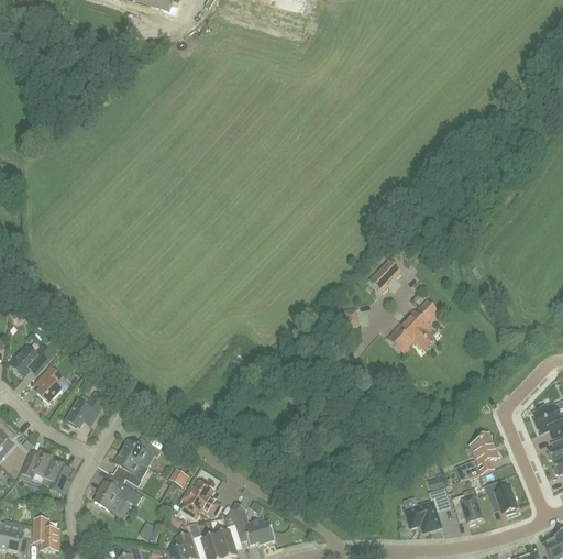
[(371,278),(382,289),(387,284),(385,282),(394,273),(395,275),(400,270),(389,259),(371,278)]
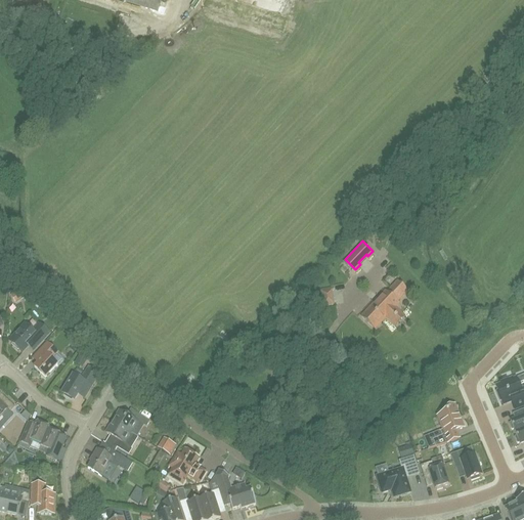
[(386,288),(379,295),(374,301),(386,313),(392,318),(395,315),(396,315),(397,313),(400,310),(394,304),(398,300),(397,299),(407,288),(397,278),(387,290),(386,288)]
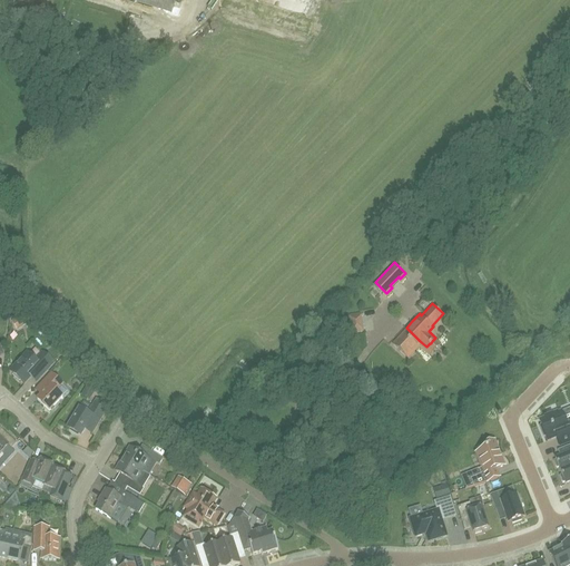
[(13,318),(19,327),(31,318),(26,309),(13,318)]
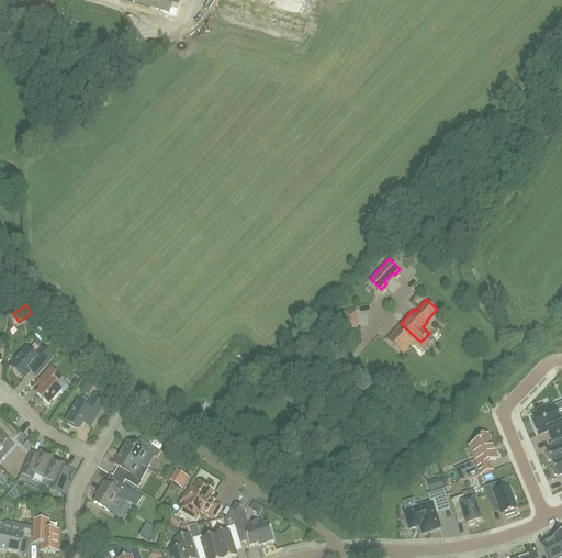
[(360,307),(344,308),(346,325),(361,324),(360,307)]
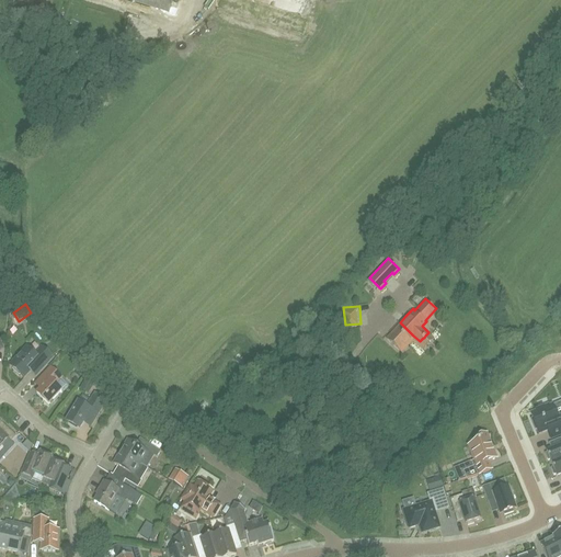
[(413,336),(400,322),(387,336),(401,349),(413,336)]
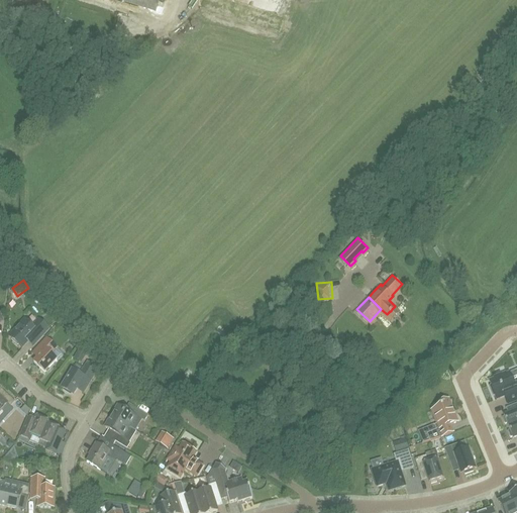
[(33,343),(49,326),(38,316),(32,323),(25,316),(9,333),(21,344),(27,338),(33,343)]
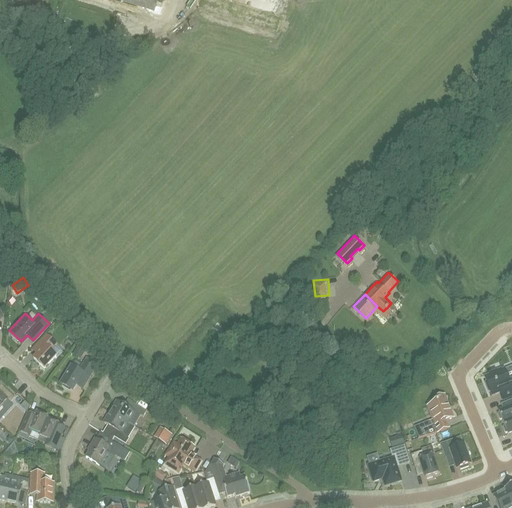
[(44,366),(57,352),(51,347),(56,341),(46,331),(36,342),(41,347),(33,355),(44,366)]
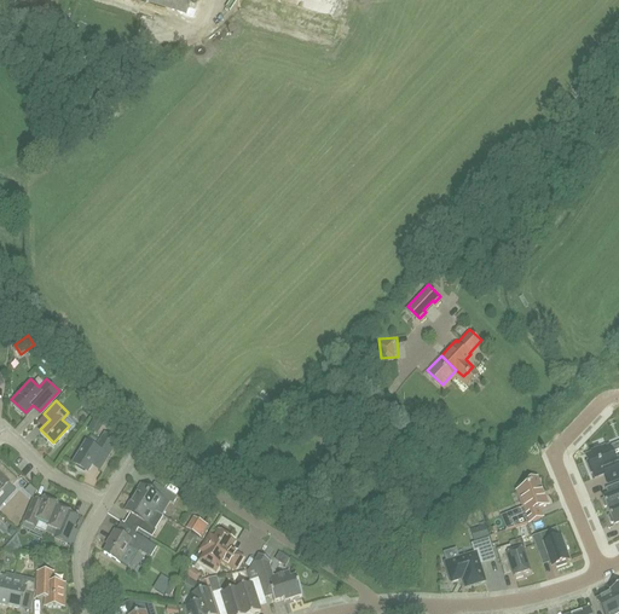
[(108,455),(113,445),(117,438),(105,430),(96,445),(86,439),(73,461),(88,470),(97,455),(104,459),(108,455)]
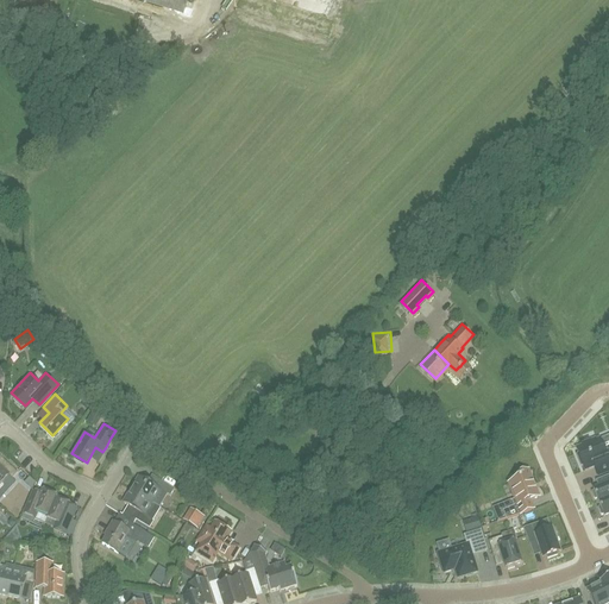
[(518,441),(521,446),(529,438),(525,434),(518,441)]
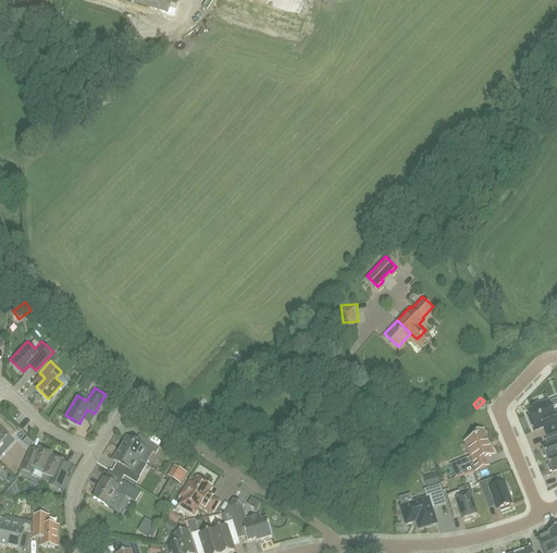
[(556,408),(553,410),(549,402),(548,398),(545,400),(544,398),(536,402),(536,403),(527,407),(529,412),(528,413),(531,422),(533,422),(535,427),(544,424),(547,432),(556,427),(556,408)]
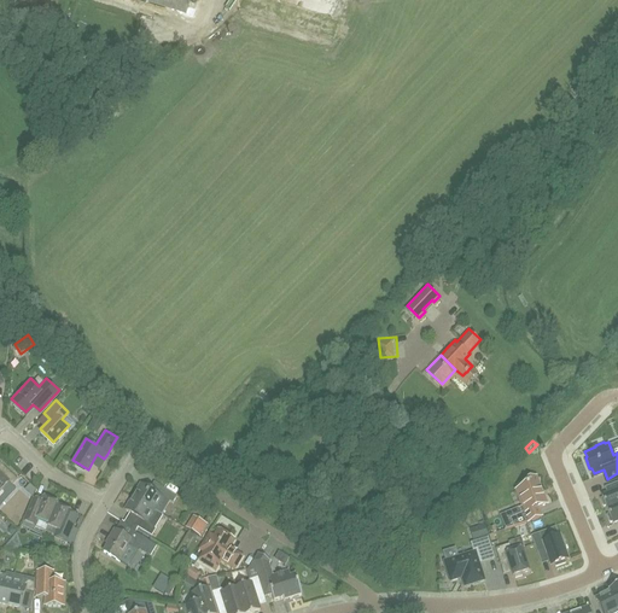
[(569,455),(579,451),(576,444),(566,448),(569,455)]
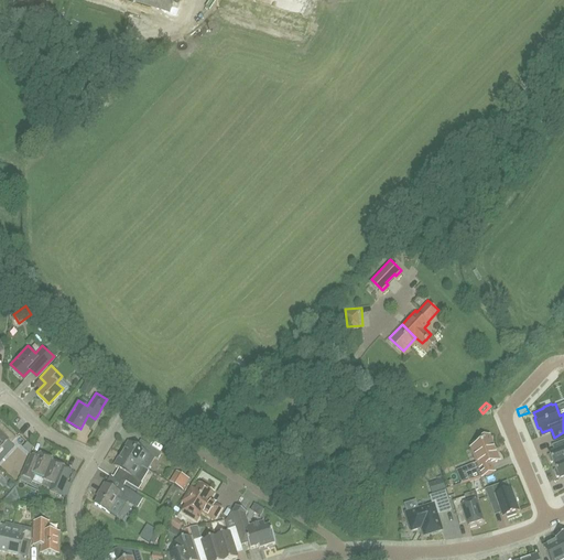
[(527,437),(538,432),(531,413),(519,418),(527,437)]
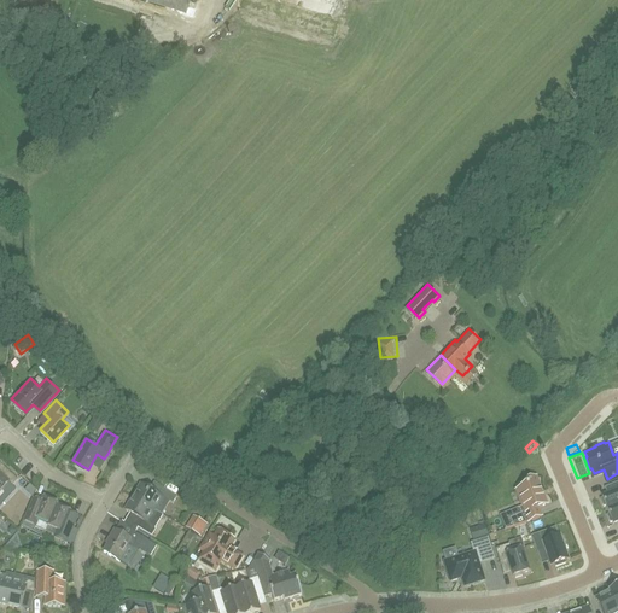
[(18,476),(3,461),(0,463),(0,488),(9,479),(12,483),(18,476)]
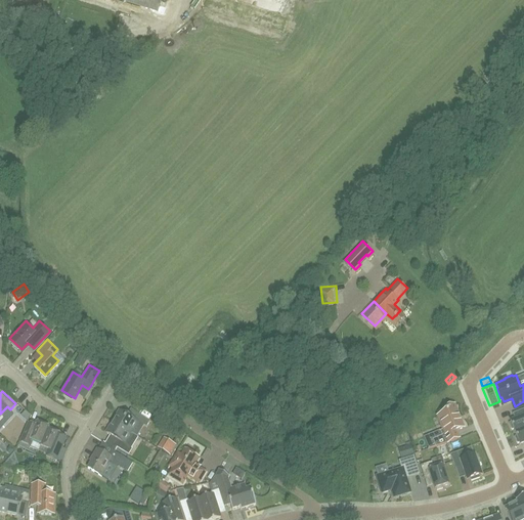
[(445,409),(437,413),(443,427),(440,428),(442,432),(433,436),(436,443),(445,440),(460,434),(456,427),(464,424),(454,401),(443,406),(445,409)]
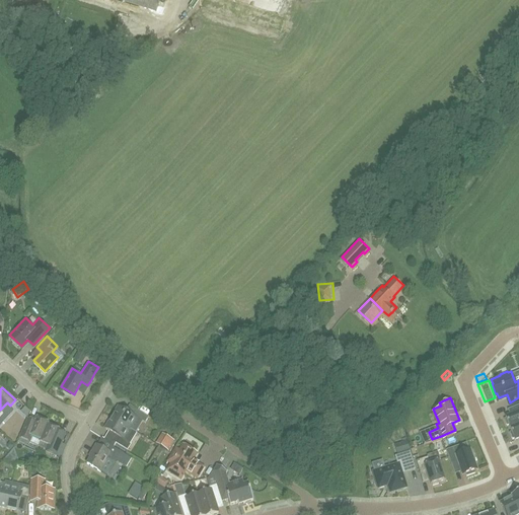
[(518,409),(510,412),(505,414),(506,415),(504,416),(507,423),(509,422),(510,425),(518,421),(518,401),(516,402),(518,409)]
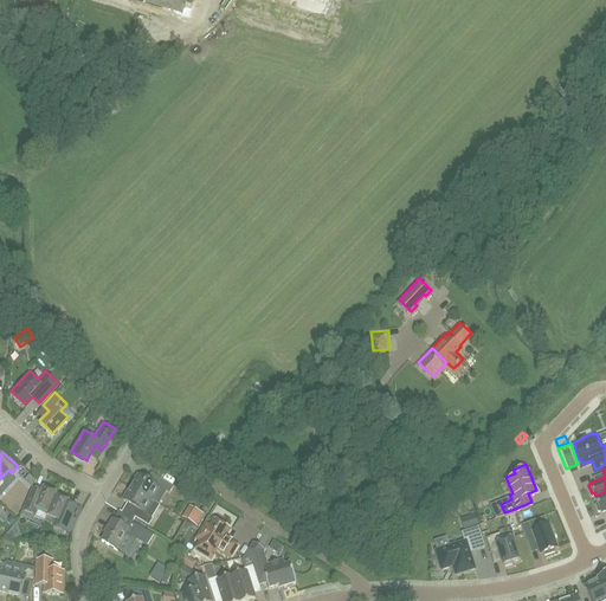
[(137,471),(130,484),(152,497),(160,484),(169,490),(174,483),(162,476),(158,483),(137,471)]
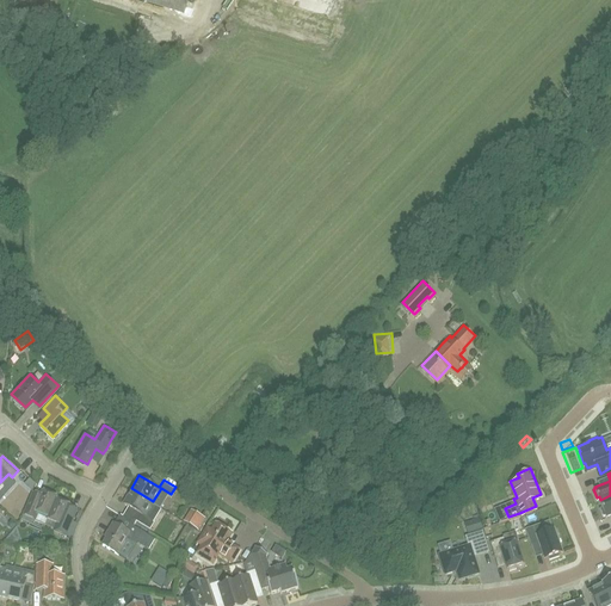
[(488,476),(475,489),(480,494),(493,482),(488,476)]
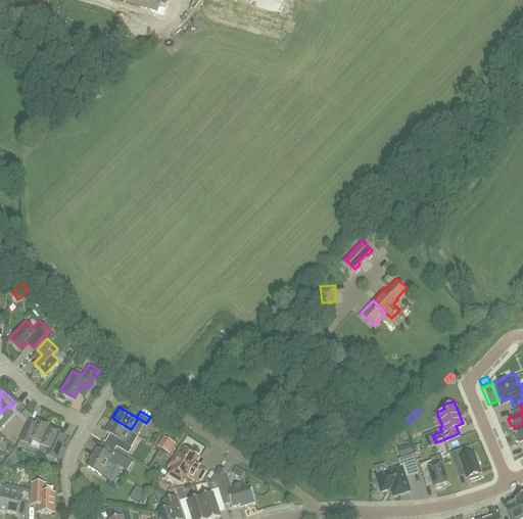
[(35,422),(29,419),(20,438),(27,441),(27,440),(39,446),(41,442),(48,425),(49,423),(48,423),(48,422),(48,420),(40,417),(39,418),(39,419),(37,418),(35,422)]
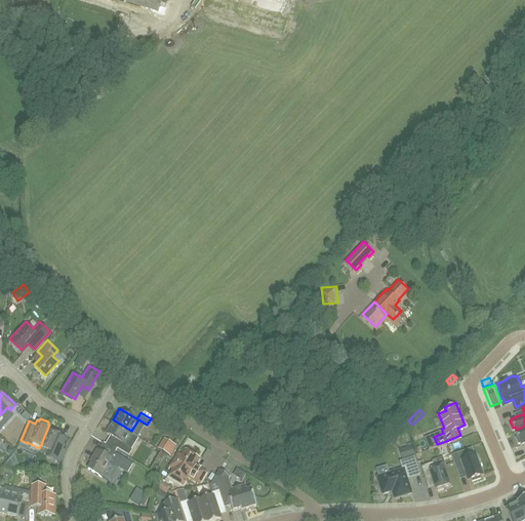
[(125,442),(131,431),(113,419),(107,431),(120,439),(117,445),(129,453),(133,447),(125,442)]
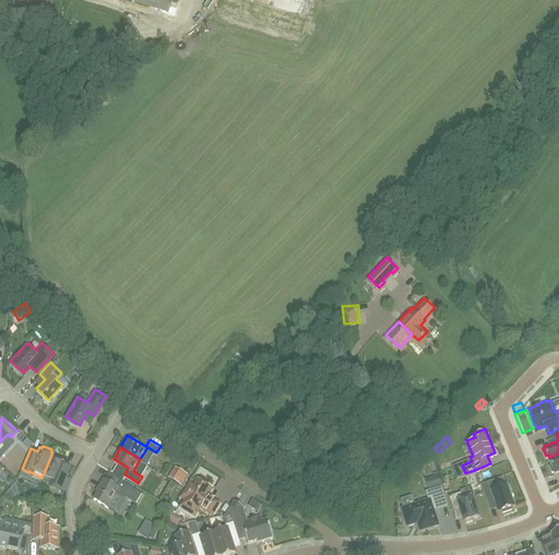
[(54,456),(51,455),(44,473),(51,477),(49,483),(60,488),(67,475),(59,472),(64,460),(62,459),(63,458),(62,457),(55,453),(54,455),(54,456)]
